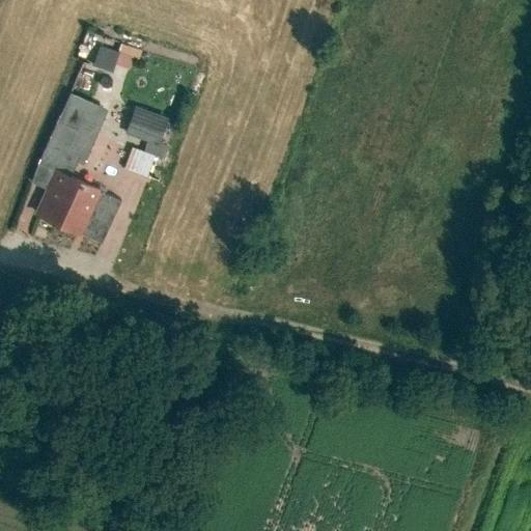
[(100,47),(92,66),(111,74),(118,53),(100,47)]
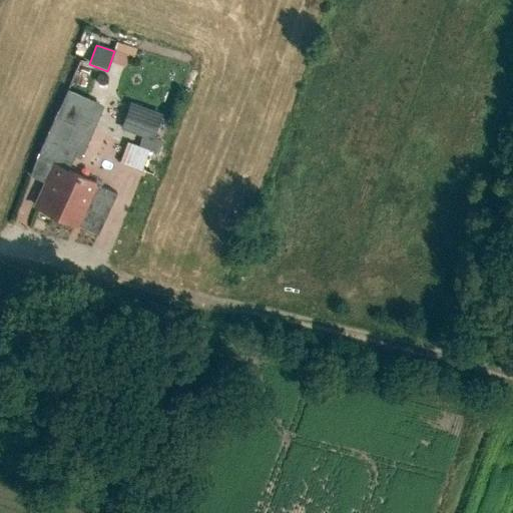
[(28,177),(43,183),(52,165),(67,172),(75,154),(81,156),(102,107),(66,91),(36,156),(28,177)]
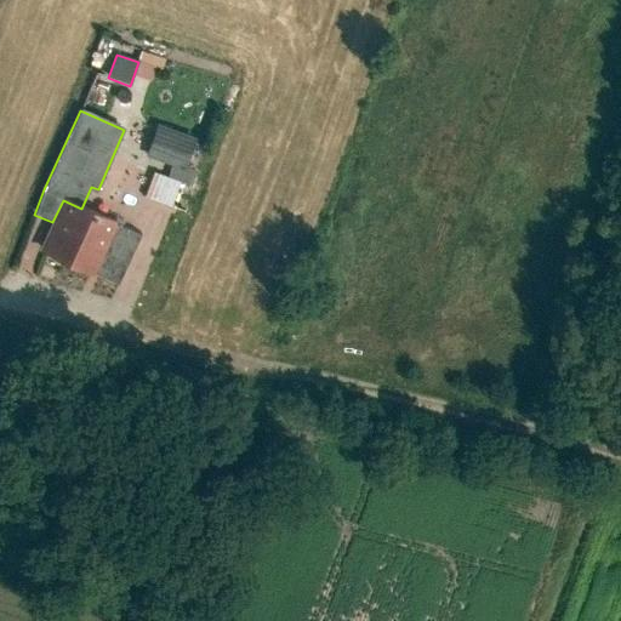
[(144,155),(172,165),(167,177),(153,172),(143,198),(171,208),(195,138),(155,124),(144,155)]
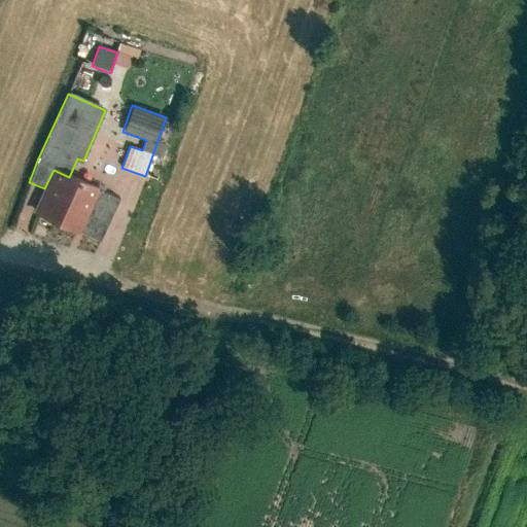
[(69,177),(54,170),(44,188),(32,216),(78,237),(80,234),(100,190),(69,177)]
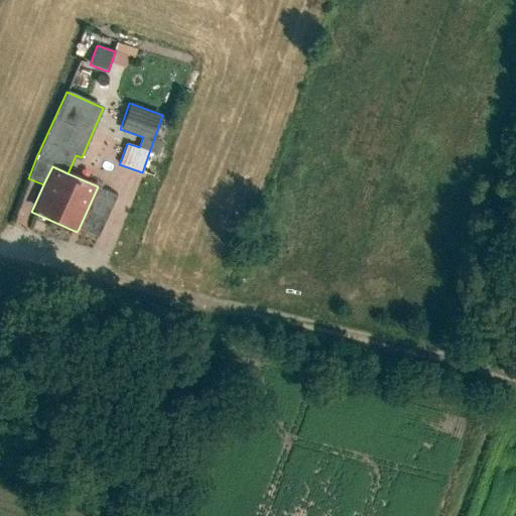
[(117,196),(98,186),(79,229),(97,237),(117,196)]
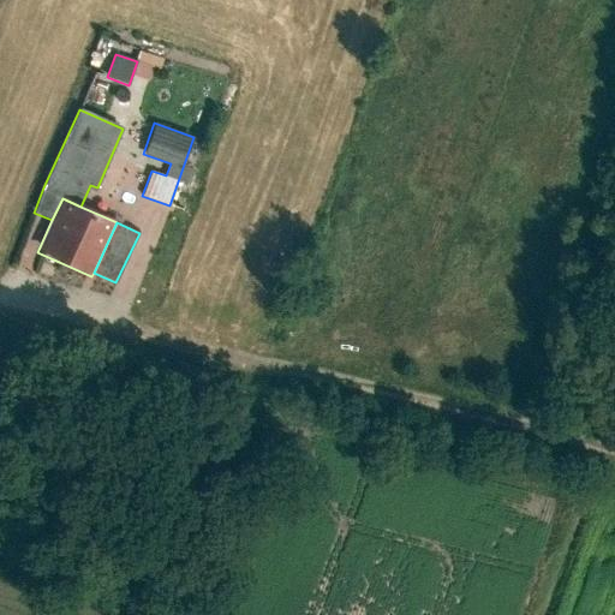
All buildings are outlined.
